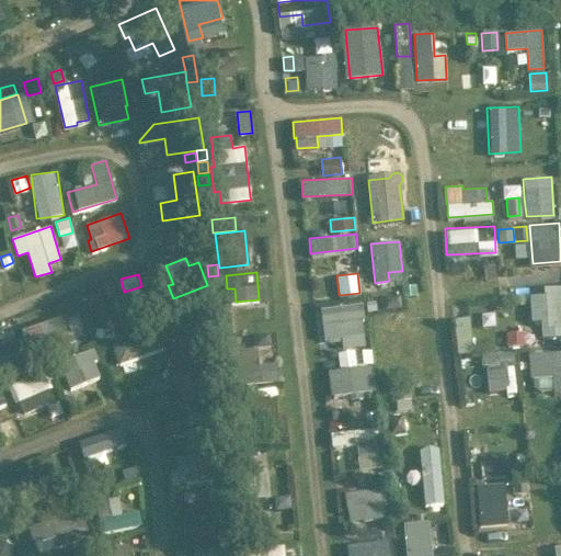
[(415,292),(414,282),(401,284),(402,294),(415,292)]
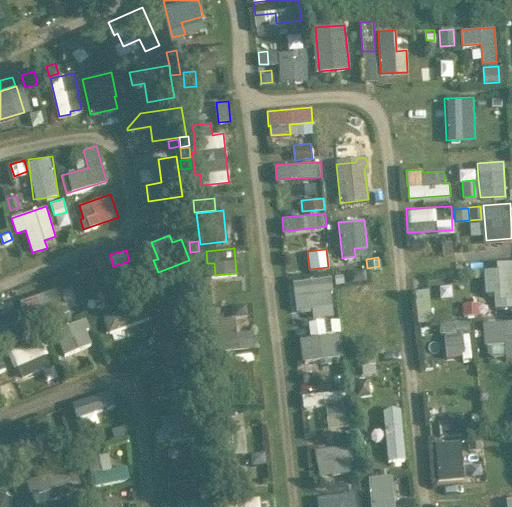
[(511,307),(511,260),(496,261),(497,268),(483,269),(485,293),(493,292),(494,309),(511,307)]
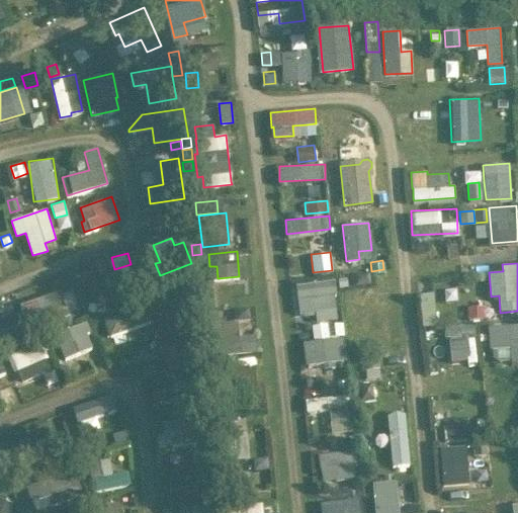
[(104,280),(114,303),(146,288),(136,266),(104,280)]
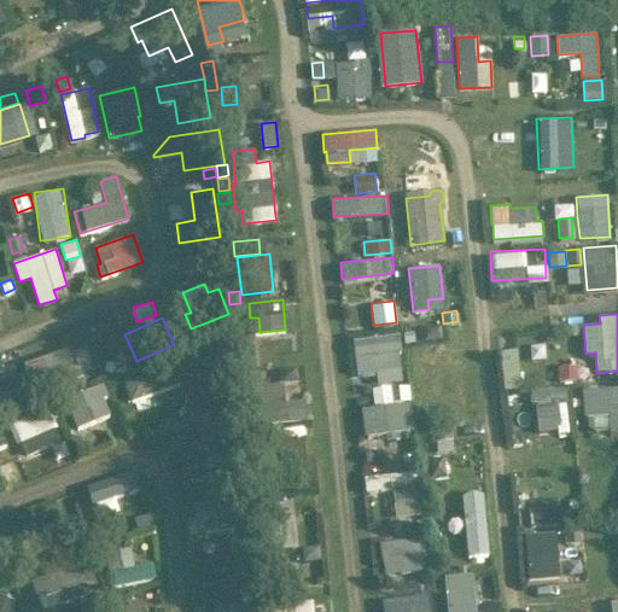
[(101,321),(75,331),(86,357),(111,347),(101,321)]
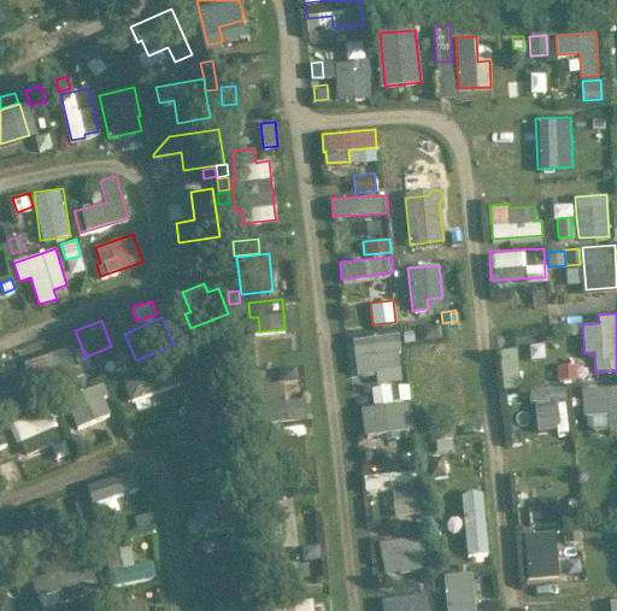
[(403,330),(404,341),(415,340),(413,329),(403,330)]
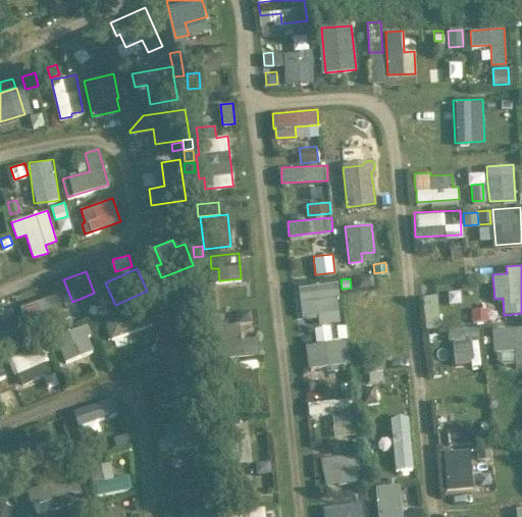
[(302,314),(317,313),(337,310),(335,297),(338,296),(336,282),(298,288),(302,314)]
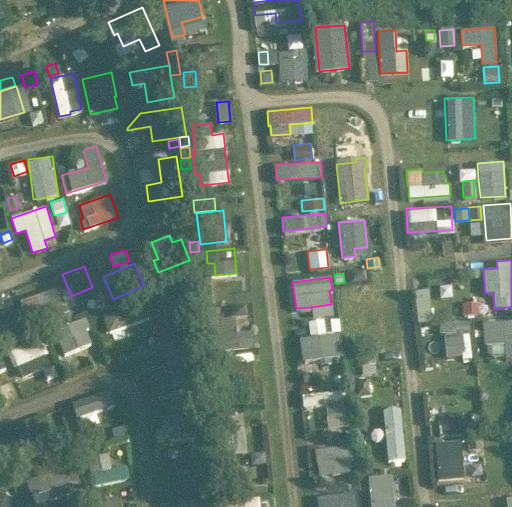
[(158,278),(147,283),(151,292),(162,287),(158,278)]
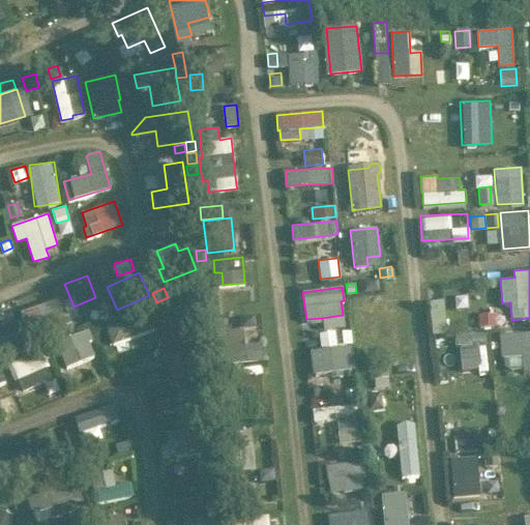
[(206,296),(209,315),(221,313),(218,294),(206,296)]
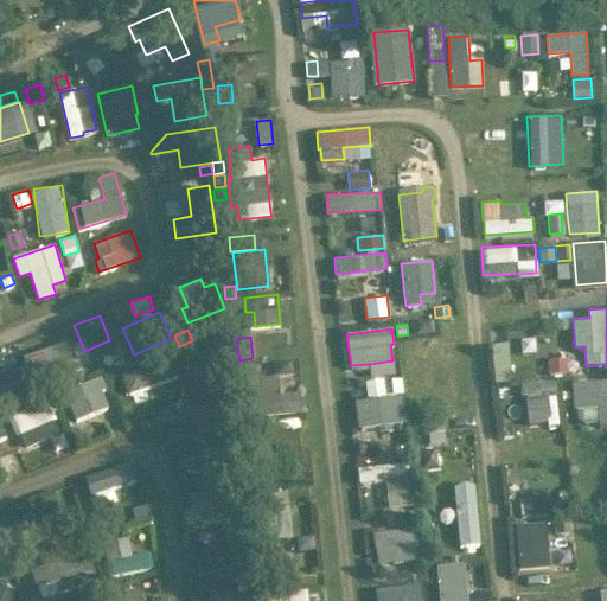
[(510,340),(493,341),(496,381),(512,381),(510,340)]
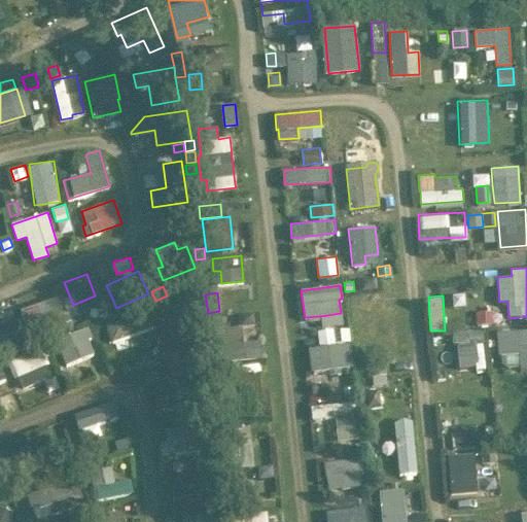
[(63,313),(58,298),(57,297),(21,310),(33,346),(55,338),(50,326),(66,320),(63,313)]
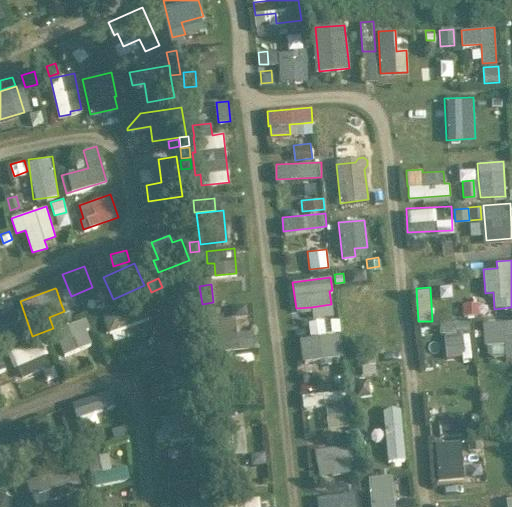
[(184,291),(172,293),(173,302),(185,300),(184,291)]
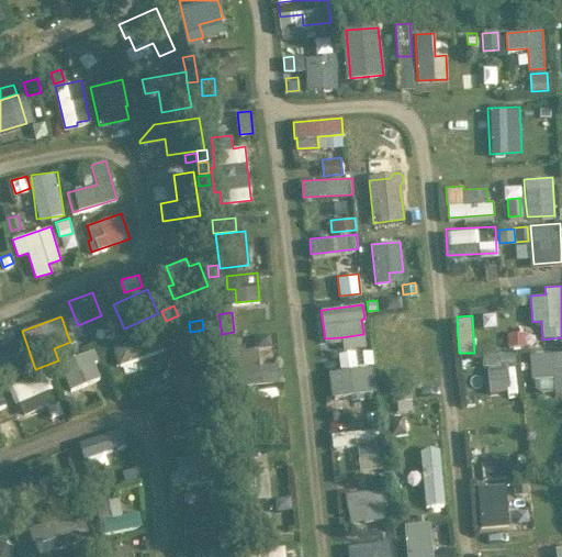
[(507,332),(508,345),(526,344),(525,331),(507,332)]
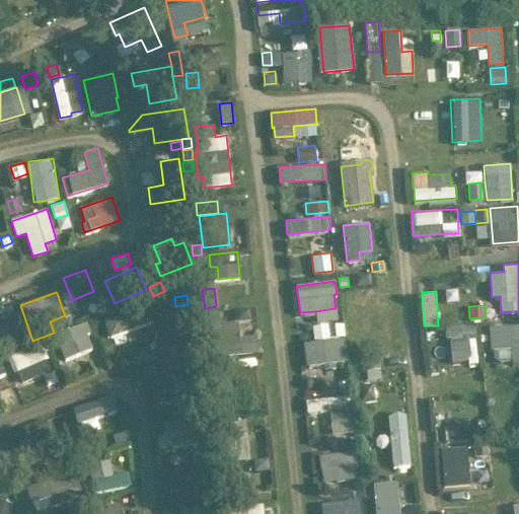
[(110,336),(135,325),(129,309),(103,319),(110,336)]
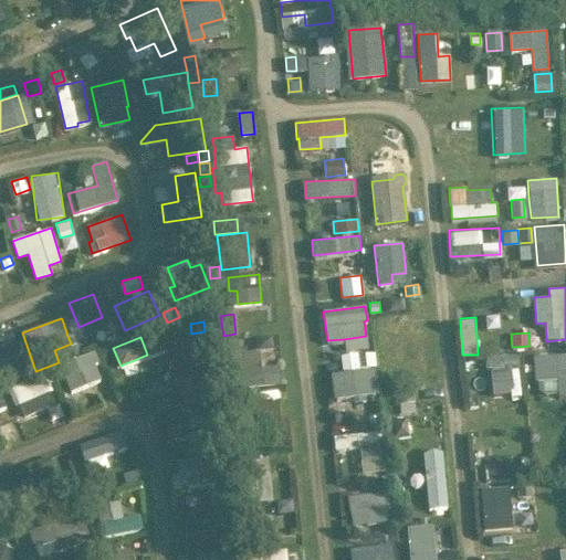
[(20,341),(16,344),(0,348),(0,386),(31,376),(20,341)]
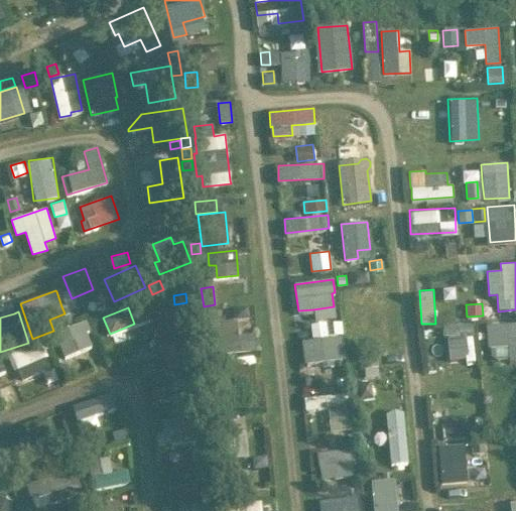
[(91,330),(86,320),(54,333),(65,357),(92,345),(86,332),(91,330)]
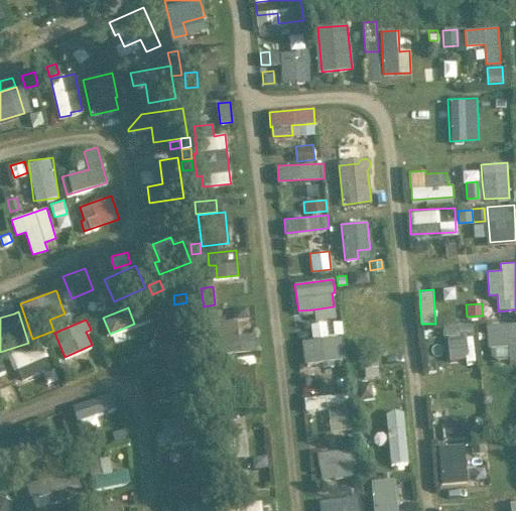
[(328,335),(326,321),(310,323),(312,337),(328,335)]
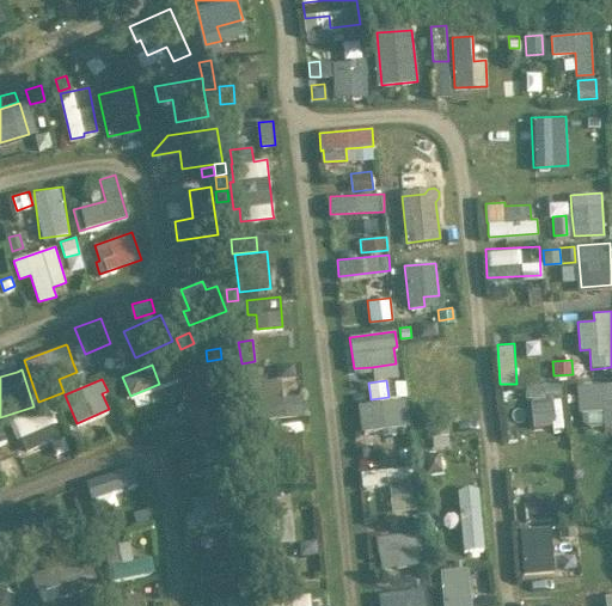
[(405,380),(387,381),(389,397),(407,395),(405,380)]
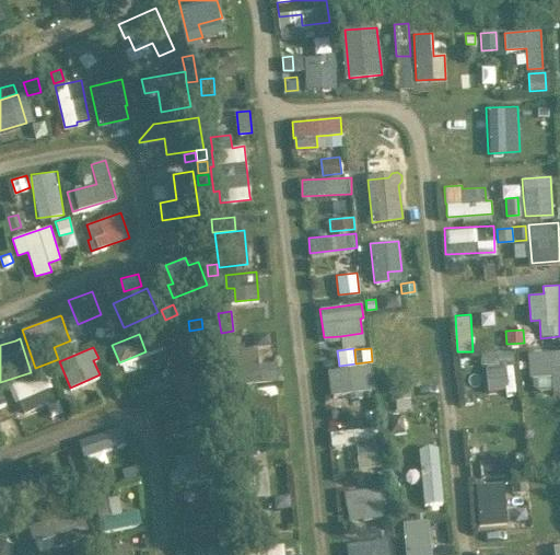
[(513,363),(512,349),(496,350),(497,362),(497,365),(513,363)]
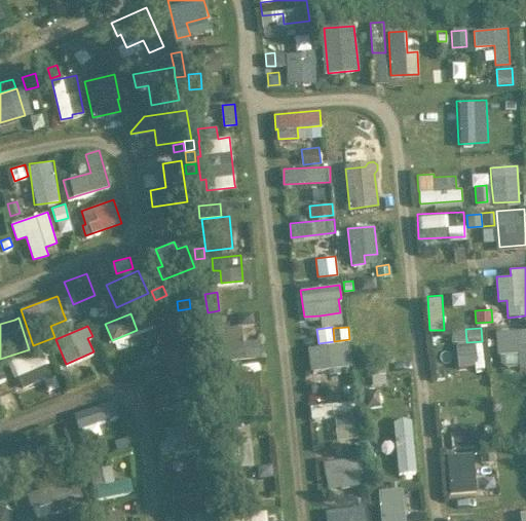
[(525,368),(525,329),(495,331),(496,354),(499,354),(500,363),(508,367),(519,366),(519,369),(525,368)]
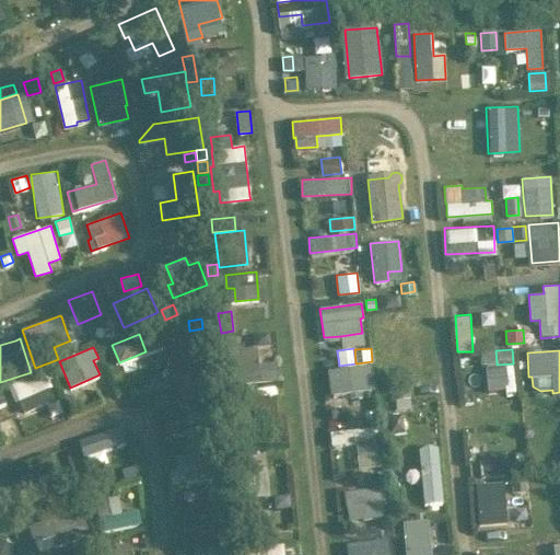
[(182,397),(193,395),(214,392),(211,369),(205,370),(202,356),(187,358),(189,372),(179,373),(182,385),(179,385),(182,397)]
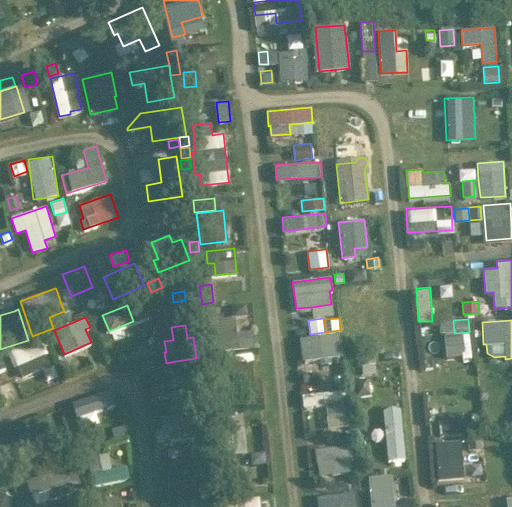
[(206,329),(196,329),(196,340),(207,340),(206,329)]
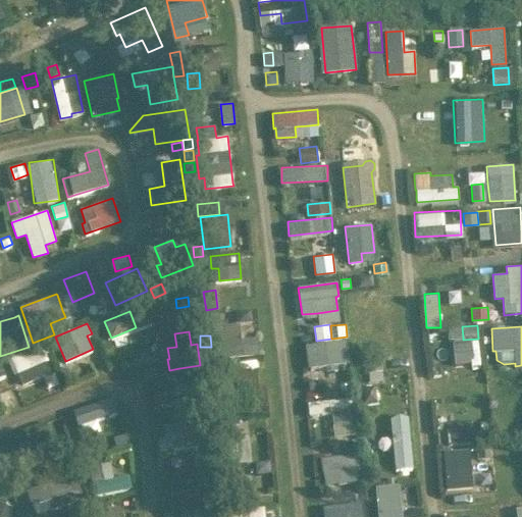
[(235,356),(260,355),(259,335),(233,338),(235,356)]
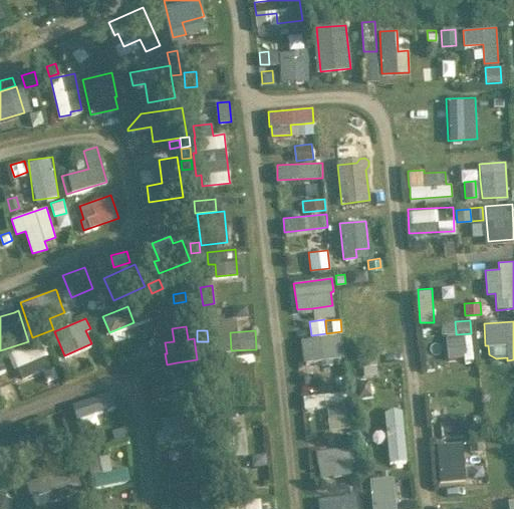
[(303,362),(320,360),(331,358),(343,357),(340,334),(300,339),(303,362)]
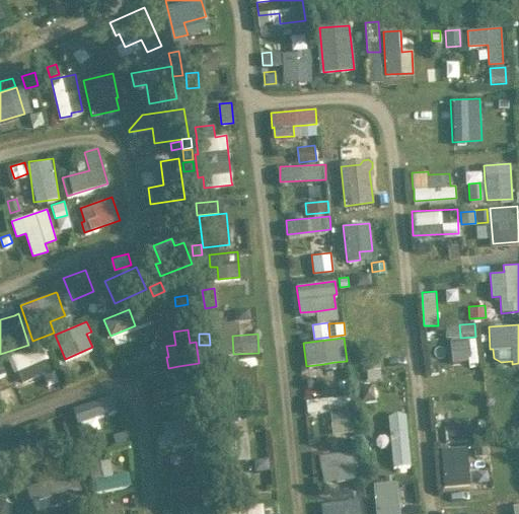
[(467,360),(467,357),(465,339),(450,341),(452,362),(467,360)]
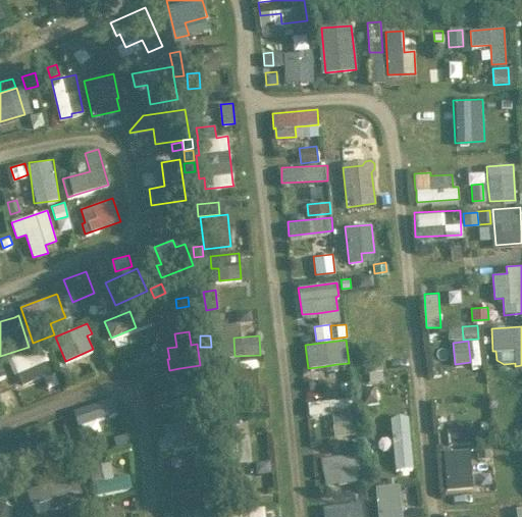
[(11,357),(18,372),(22,383),(50,371),(46,361),(39,345),(11,357)]
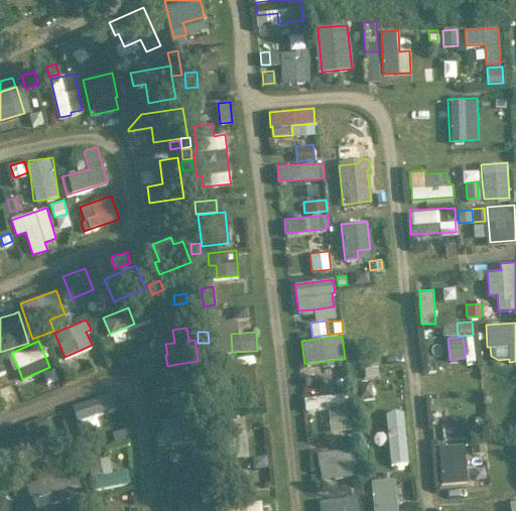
[(362,357),(363,367),(378,365),(377,355),(362,357)]
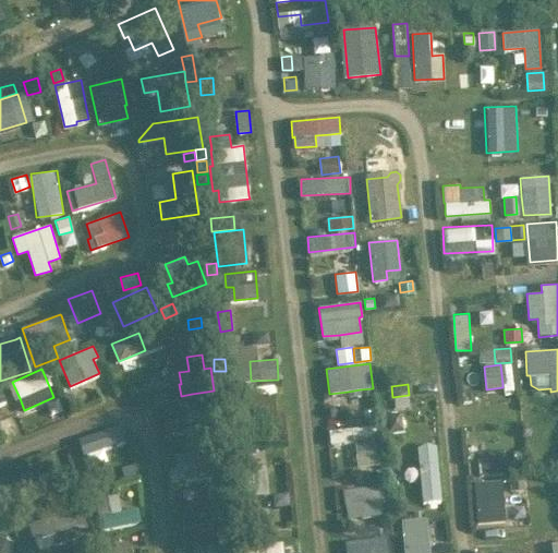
[(462,400),(472,400),(471,392),(461,392),(462,400)]
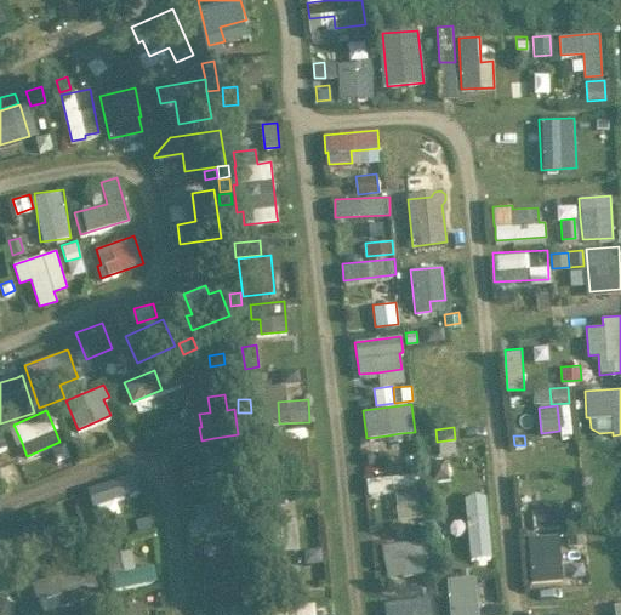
[(298,440),(266,443),(267,459),(300,456),(298,440)]
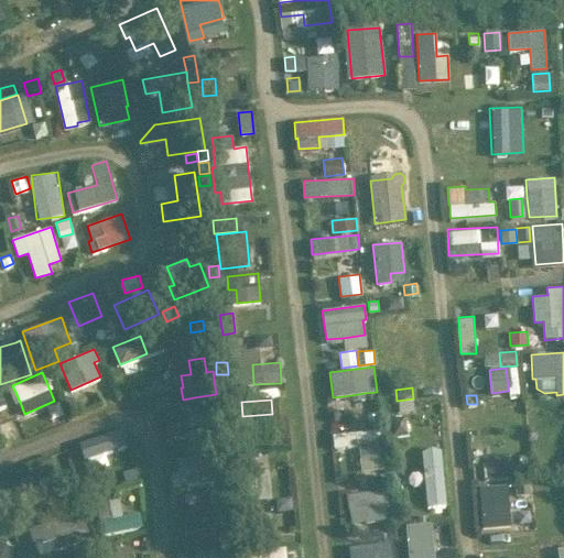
[(206,439),(206,430),(215,429),(213,403),(203,404),(187,405),(187,406),(171,408),(174,438),(190,437),(191,440),(206,439)]
